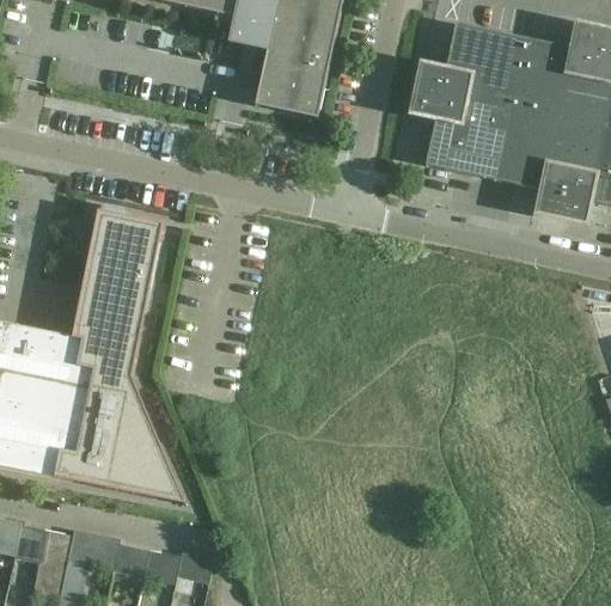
[(163,0),(236,16),(237,13),(272,22),(255,103),(258,104),(258,102),(315,114),(313,116),(317,116),(342,0),(163,0)]
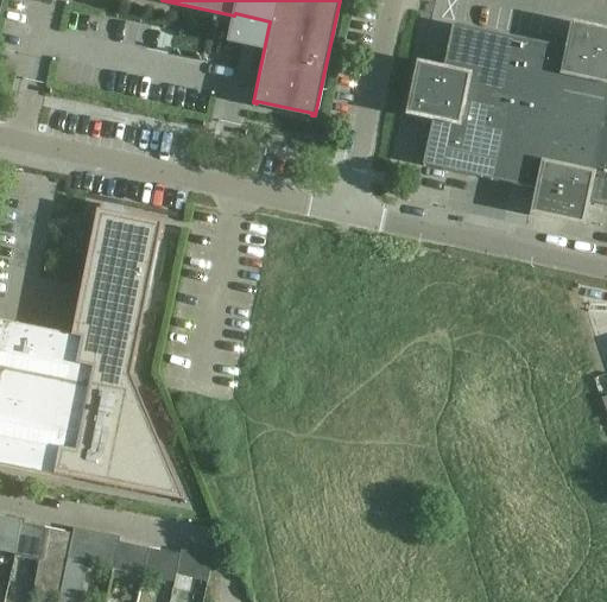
[(442,67),(418,62),(413,86),(507,106),(523,36),(451,20),(442,67)]
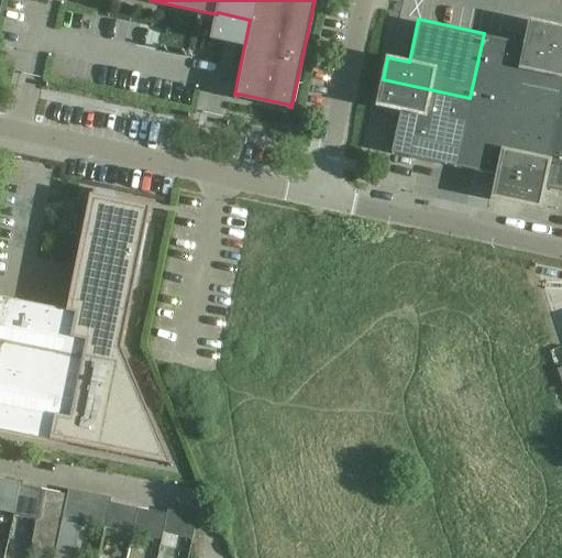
[(526,42),(484,33),(470,98),(535,112),(543,68),(559,72),(561,56),(561,26),(530,20),(526,42)]
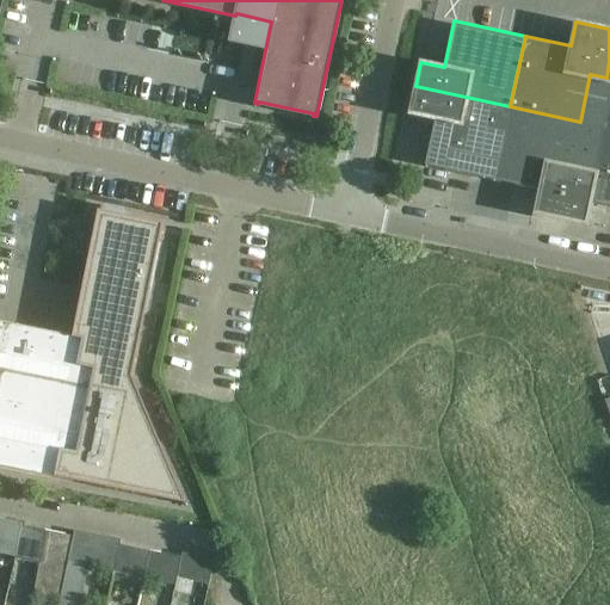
[(590,74),(580,122),(609,128),(609,61),(607,78),(590,74)]
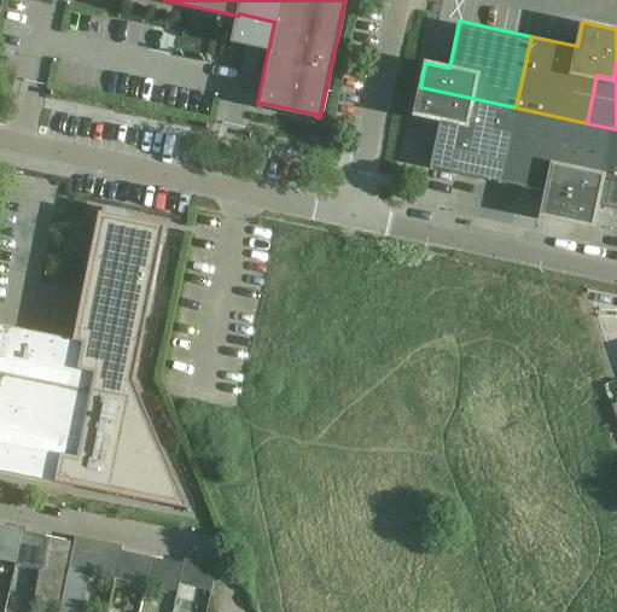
[(516,108),(420,87),(415,112),(438,117),(429,164),(500,180),(516,108)]
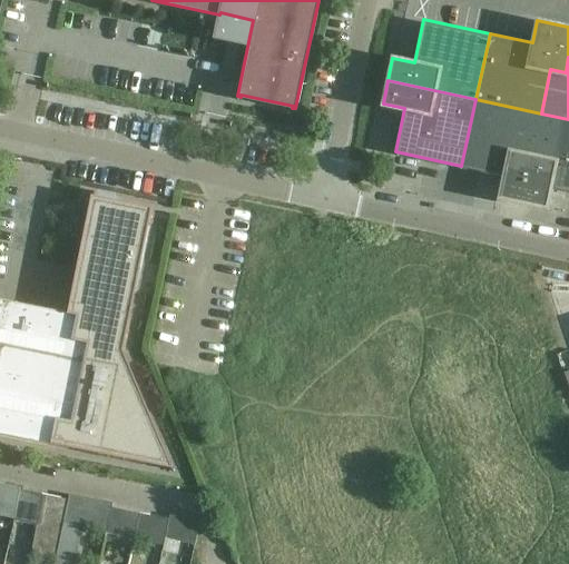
[(568,119),(541,114),(476,99),(461,166),(504,175),(499,196),(545,206),(549,184),(568,188),(568,119)]
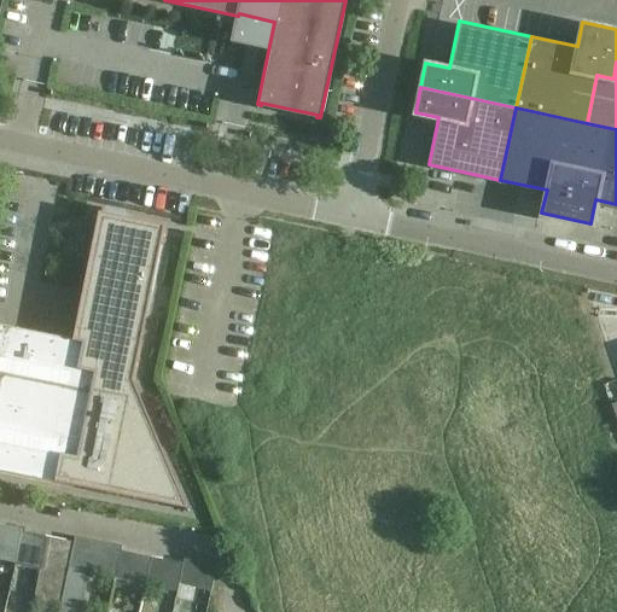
[(105,204),(104,211),(98,210),(81,297),(87,298),(86,308),(80,307),(77,319),(83,320),(80,339),(0,322),(0,468),(156,500),(156,499),(178,489),(184,506),(187,507),(133,379),(140,342),(134,341),(140,309),(146,310),(164,223),(123,215),(124,209),(105,204)]
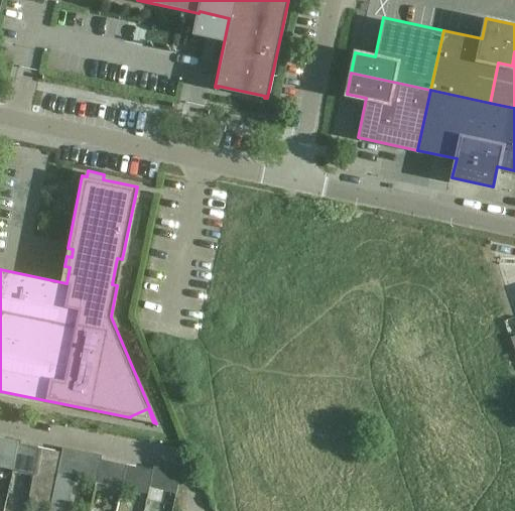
[(17,438),(5,436),(0,460),(0,464),(12,467),(17,441),(17,438)]
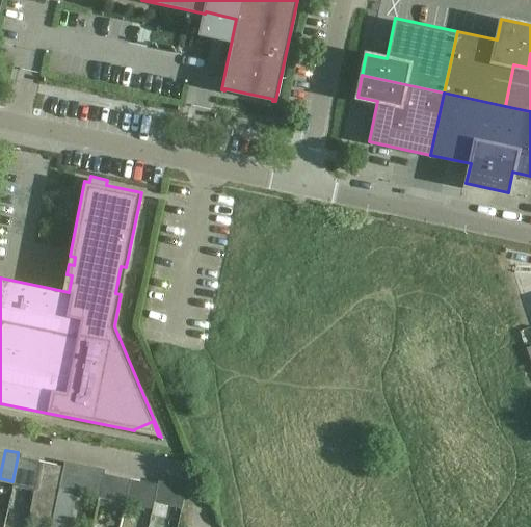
[(40,459),(18,455),(12,481),(11,483),(33,488),(40,459)]
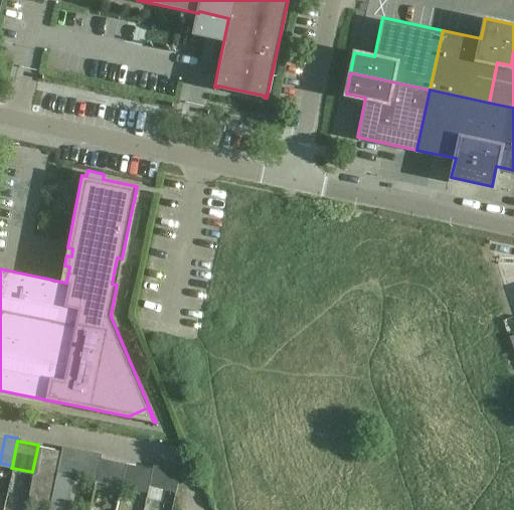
[(63,509),(72,474),(96,479),(101,456),(101,452),(61,444),(58,464),(47,509),(63,509)]
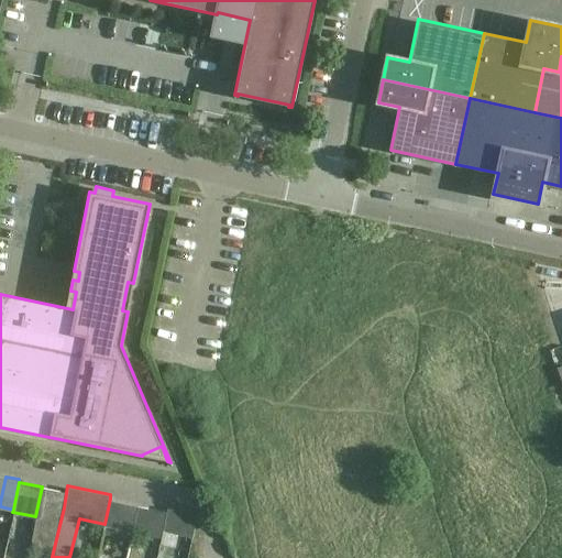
[(65,491),(42,487),(35,516),(30,547),(52,551),(65,491)]
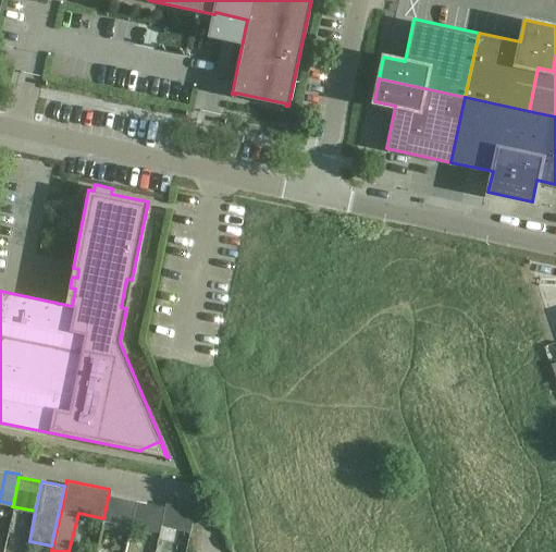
[(136,499),(109,493),(103,518),(131,525),(136,499)]
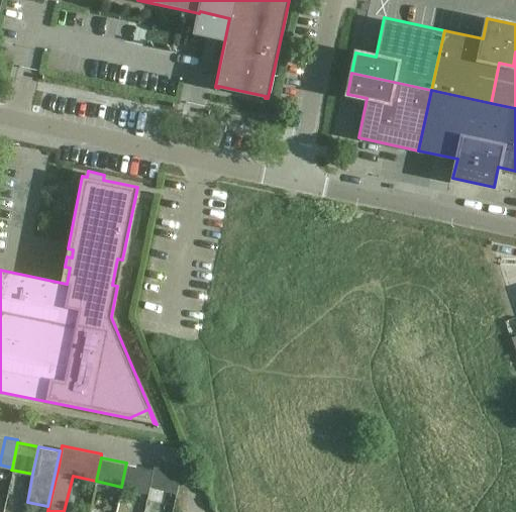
[(126,463),(121,487),(147,493),(149,486),(152,469),(126,463)]
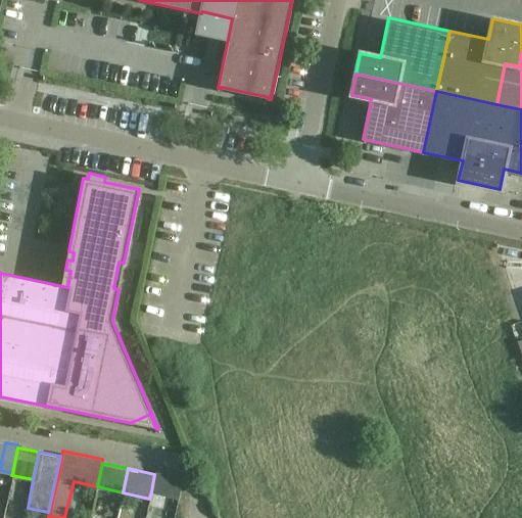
[(154,470),(154,474),(151,491),(178,498),(183,473),(154,470)]
